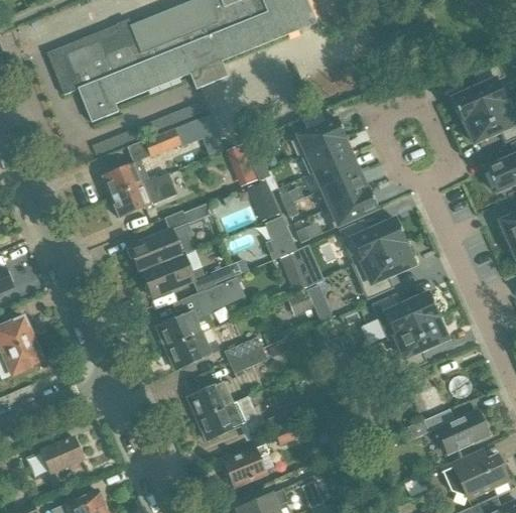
[(120,32),(117,23),(47,51),(63,94),(78,88),(91,122),(118,111),(114,102),(189,73),(196,89),(228,76),(222,60),(317,23),(307,0),(190,0),(130,24),(132,28),(120,32)]
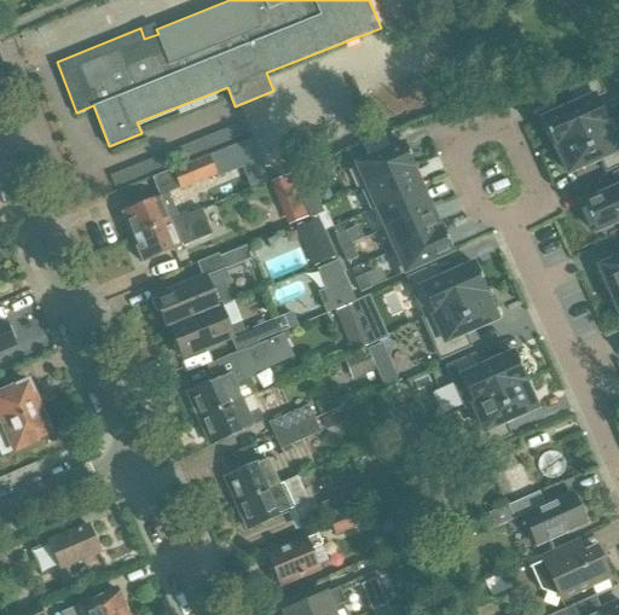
[(603,91),(597,76),(570,88),(576,102),(542,116),(554,144),(556,143),(607,120),(596,94),(603,91)]
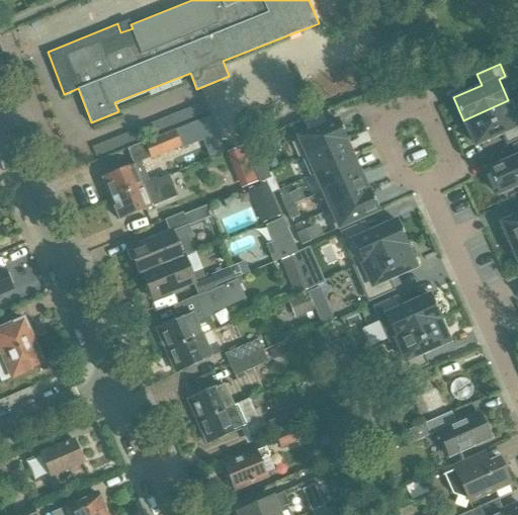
[(509,101),(508,100),(465,119),(465,120),(467,123),(465,124),(469,135),(471,134),(476,143),(502,132),(507,142),(517,137),(517,121),(517,122),(509,101)]
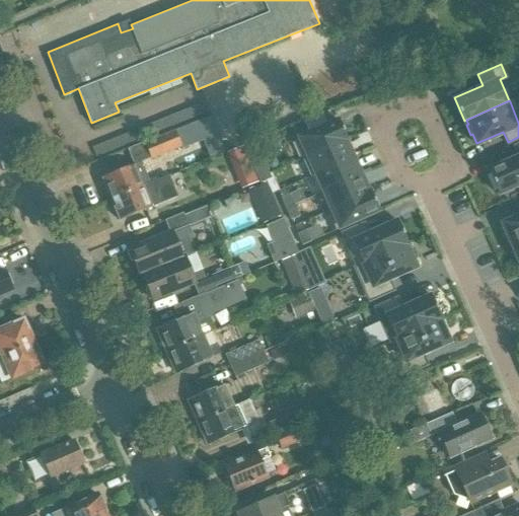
[(295,138),(303,156),(345,138),(346,139),(348,138),(339,119),(295,138)]
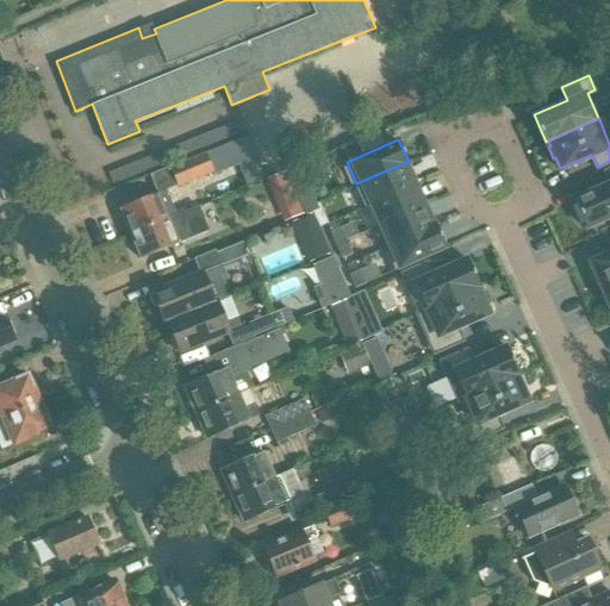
[(170,166),(178,183),(178,185),(212,172),(212,173),(228,166),(221,147),(170,166)]
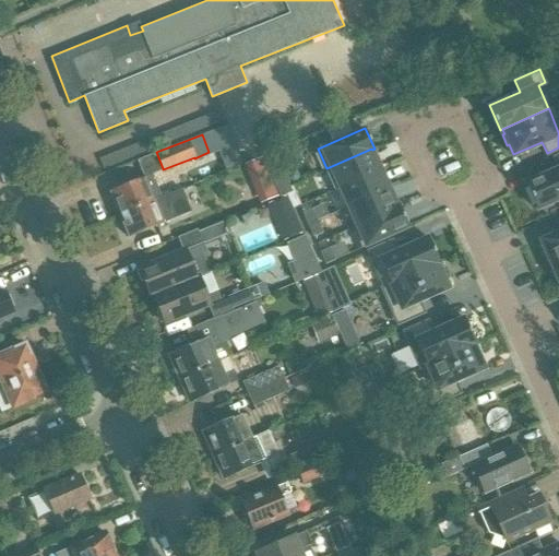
[(326,168),(335,189),(341,187),(340,186),(380,168),(372,150),(371,149),(326,168)]
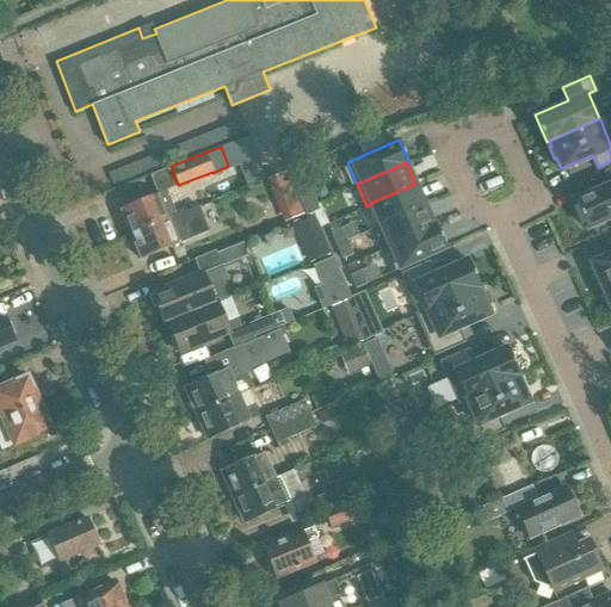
[(610,183),(574,198),(578,204),(574,205),(581,222),(585,221),(587,227),(610,215),(610,166),(605,169),(610,183)]
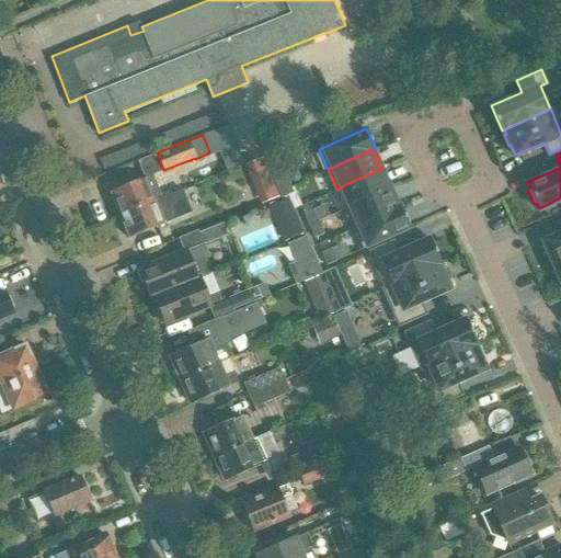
[(251,180),(270,172),(263,156),(244,163),(251,180)]
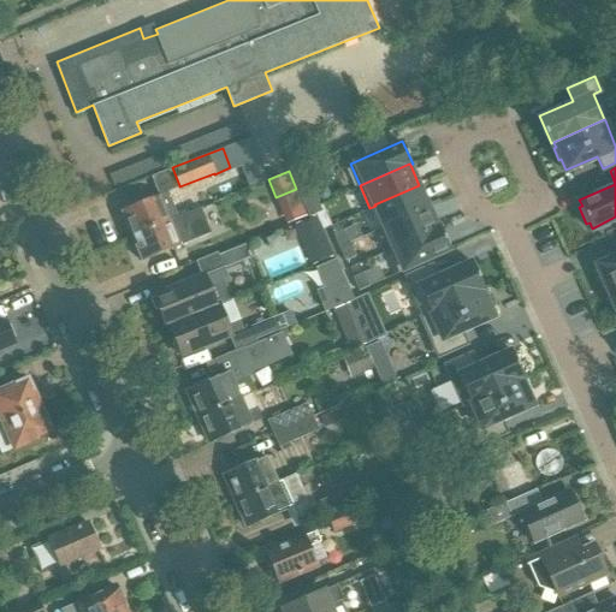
[(374,205),(375,206),(384,225),(428,206),(419,185),(374,205)]
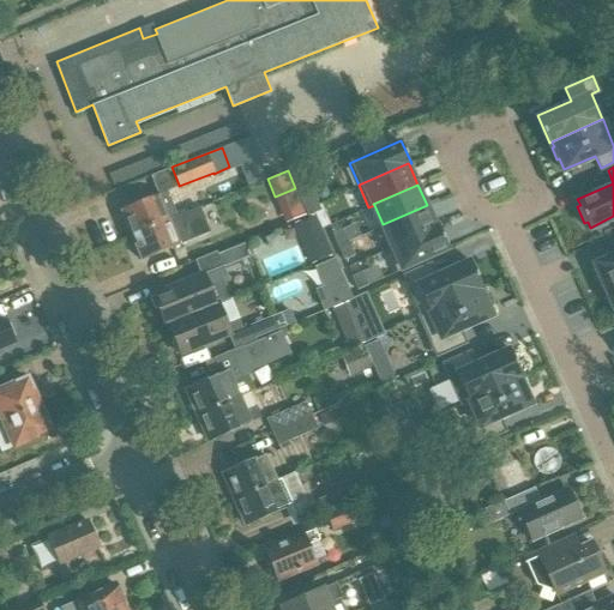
[(131,234),(176,216),(167,191),(120,209),(131,234)]
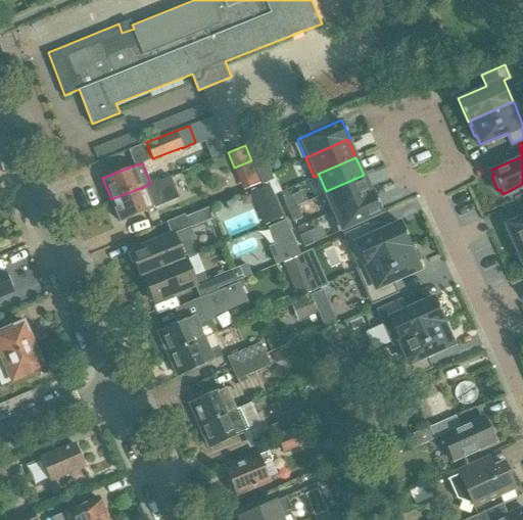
[(259,174),(263,183),(274,179),(271,170),(259,174)]
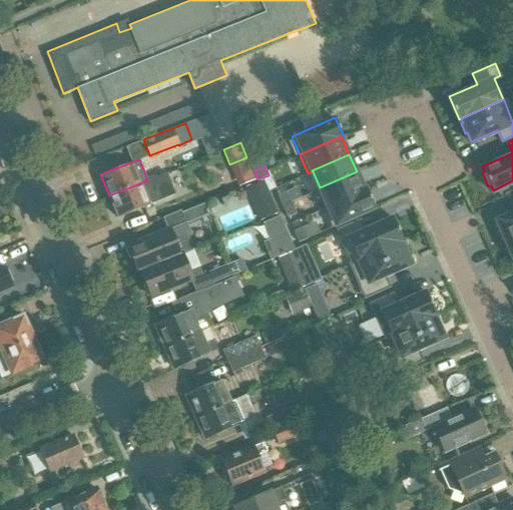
[(357,171),(320,187),(327,204),(328,205),(365,189),(364,188),(363,185),(357,171)]
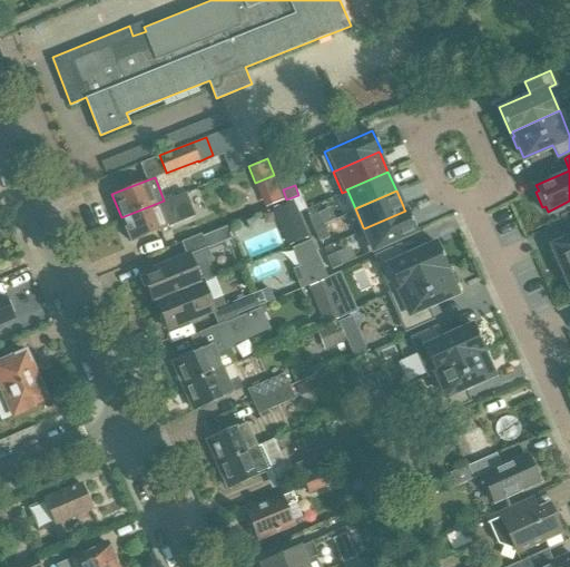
[(164,201),(121,217),(130,241),(195,215),(185,192),(164,201)]
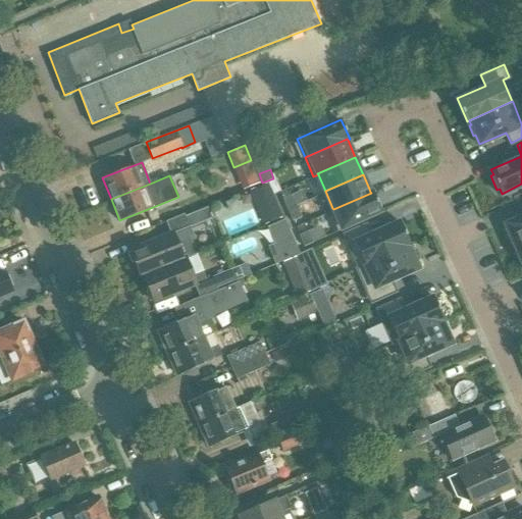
[(269,180),(251,189),(255,199),(273,192),(269,180)]
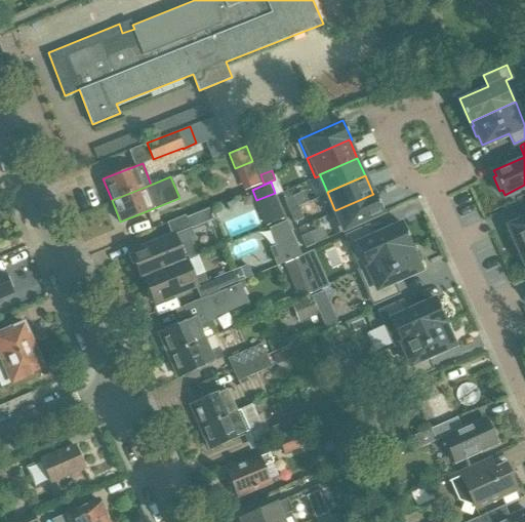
[(335,210),(334,209),(330,211),(339,231),(384,211),(374,192),(372,193),(373,194),(335,210)]
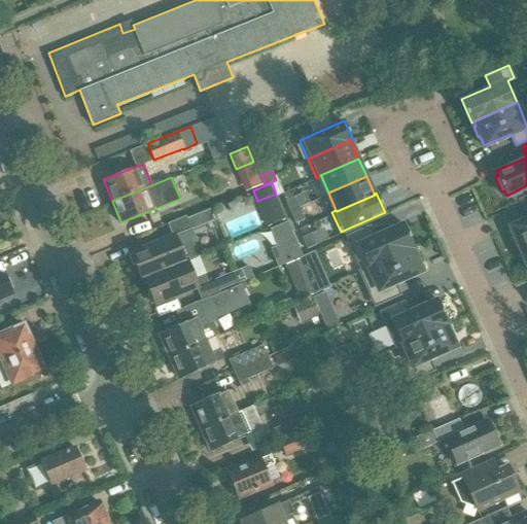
[(290,210),(300,206),(299,204),(294,195),(285,199),(289,208),(290,210)]
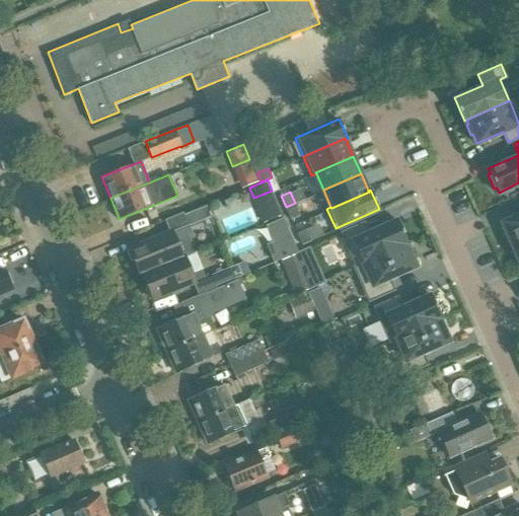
[(184,213),(189,224),(214,214),(209,203),(184,213)]
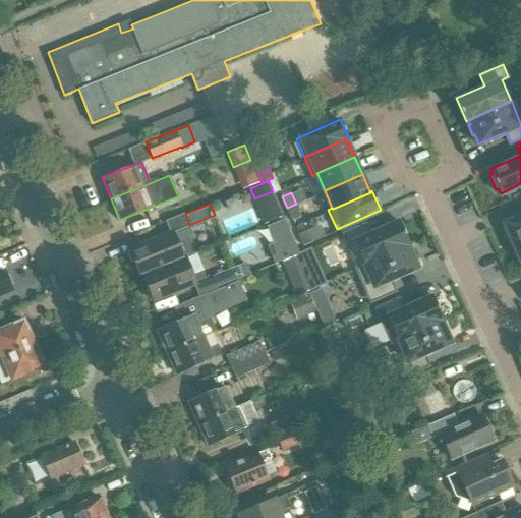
[(301,215),(296,204),(287,208),(292,219),(301,215)]
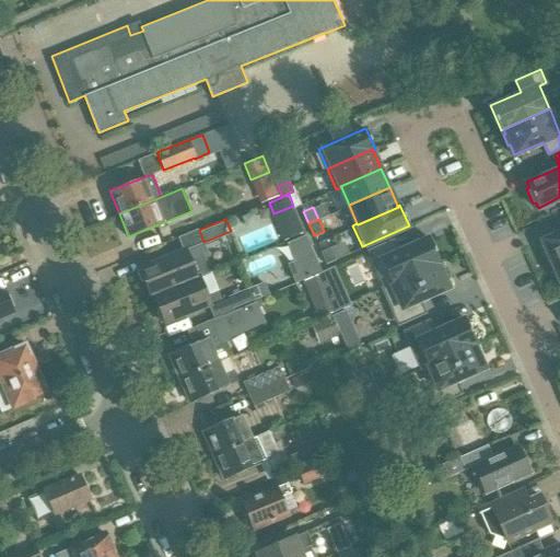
[(559,260),(559,231),(543,239),(546,248),(544,250),(549,260),(551,259),(553,264),(559,260)]
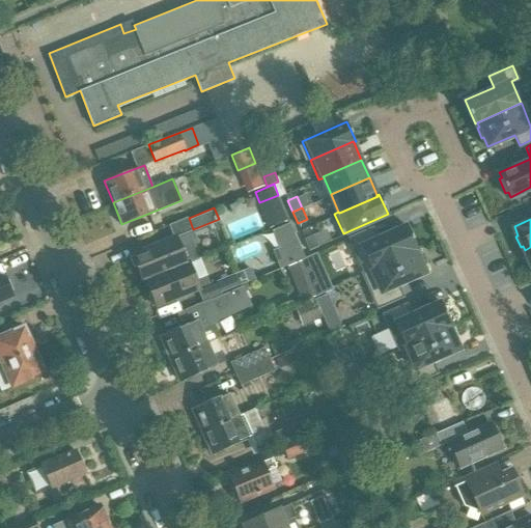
[(415,248),(416,249),(418,248),(407,224),(378,237),(372,226),(348,237),(364,270),(364,271),(371,268),(415,248)]
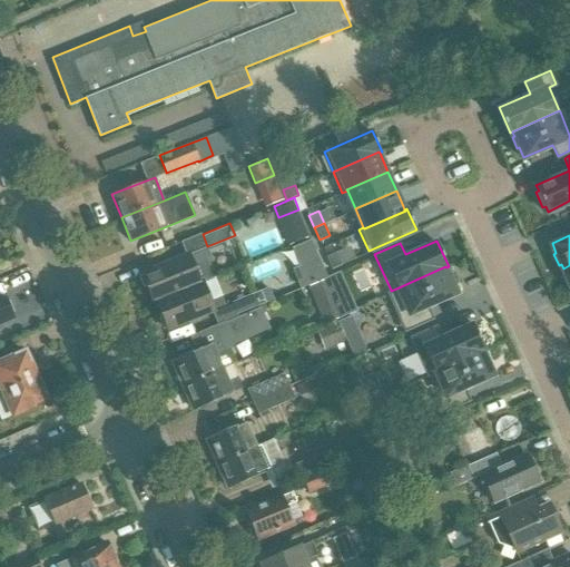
[(202,281),(215,276),(204,247),(143,271),(154,300),(202,281)]
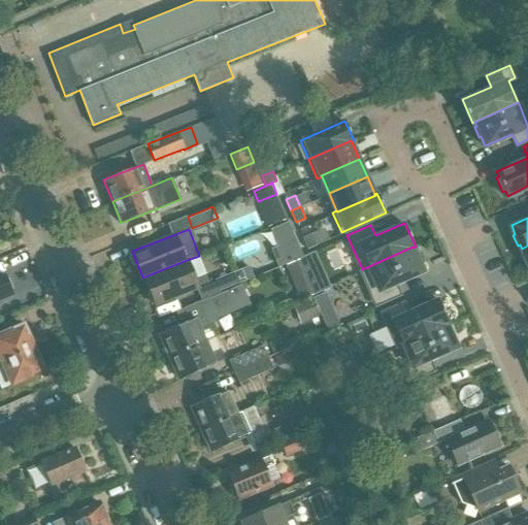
[(317,243),(311,232),(302,236),(308,248),(317,243)]
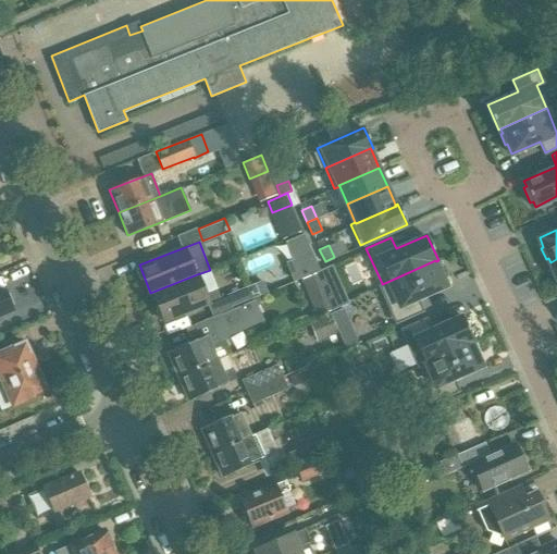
[(437,266),(436,261),(435,260),(390,281),(382,284),(382,283),(380,284),(396,322),(423,309),(419,298),(446,285),(443,277),(445,275),(440,265),(437,266)]
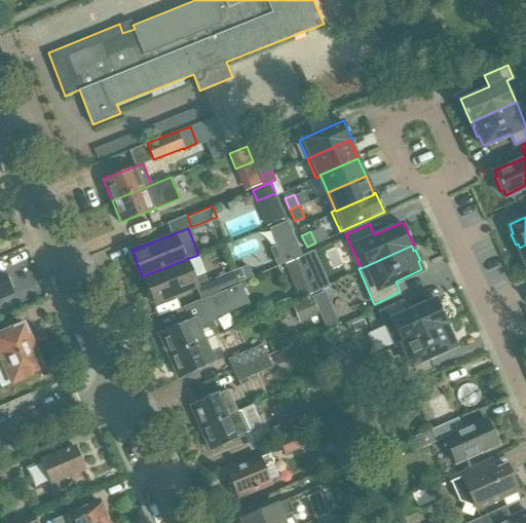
[(310,272),(304,255),(303,255),(285,262),(292,279),(309,273),(310,272)]
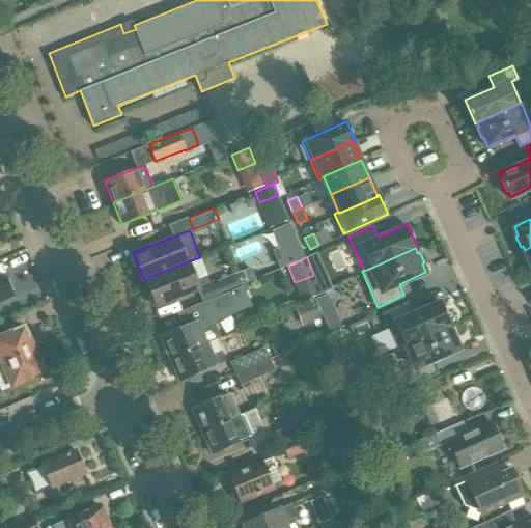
[(188,261),(143,279),(143,280),(145,279),(155,305),(210,284),(206,275),(194,279),(188,261)]
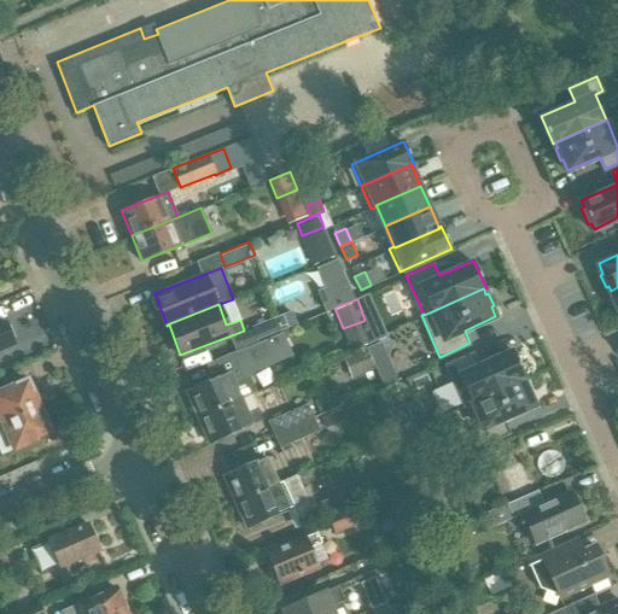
[(292,309),(284,313),(289,325),(289,326),(298,322),(292,309)]
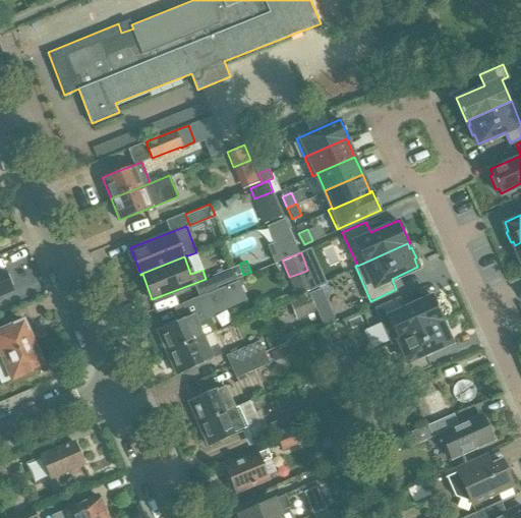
[(239,264),(213,274),(217,285),(243,275),(243,274),(239,264)]
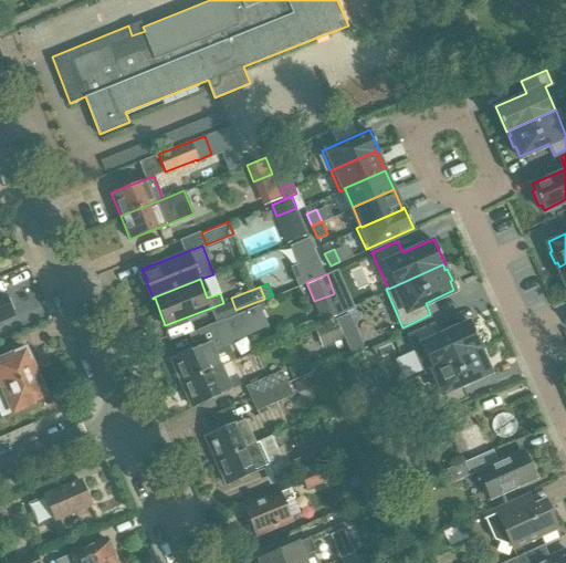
[(7,299),(4,292),(0,293),(0,321),(14,316),(11,311),(13,306),(10,300),(7,299)]
